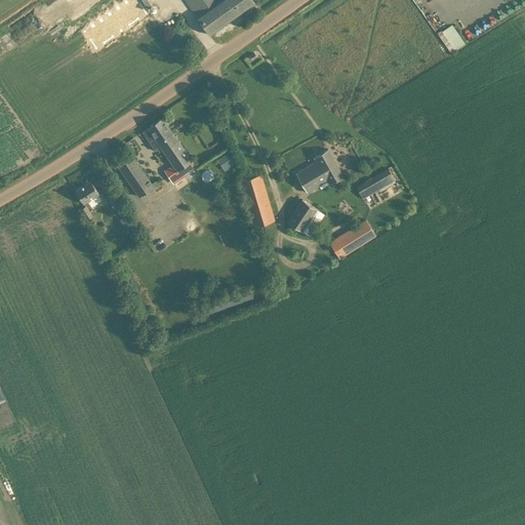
[(128,0),(82,33),(94,49),(147,13),(136,0),(128,0)]
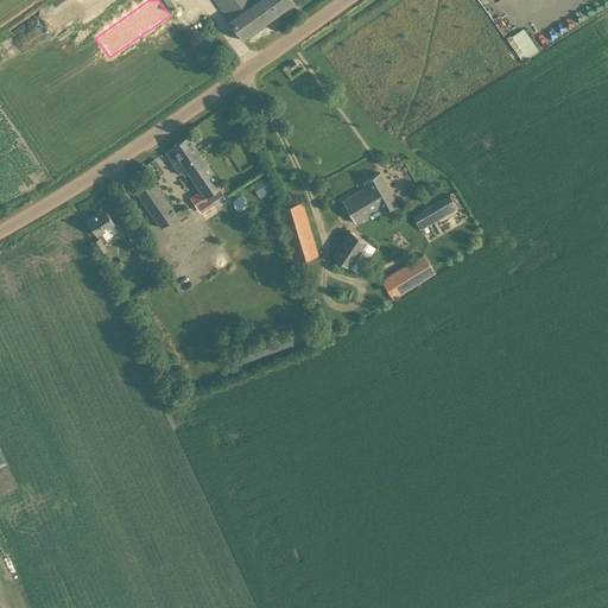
[(292,0),(253,0),(228,18),(244,40),(296,2),(292,0)]
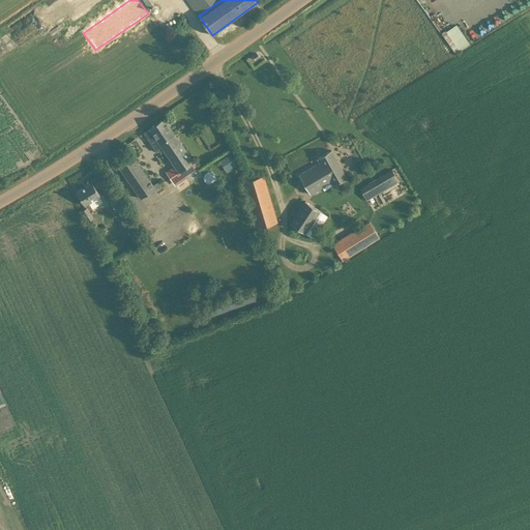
[(445,29),(457,50),(468,43),(457,23),(445,29)]
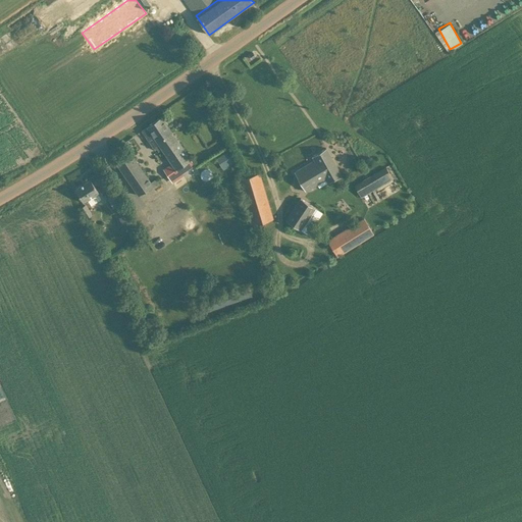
[(195,165),(167,124),(161,116),(142,131),(148,139),(155,150),(158,148),(159,151),(162,150),(171,164),(163,169),(171,180),(187,170),(195,165)]
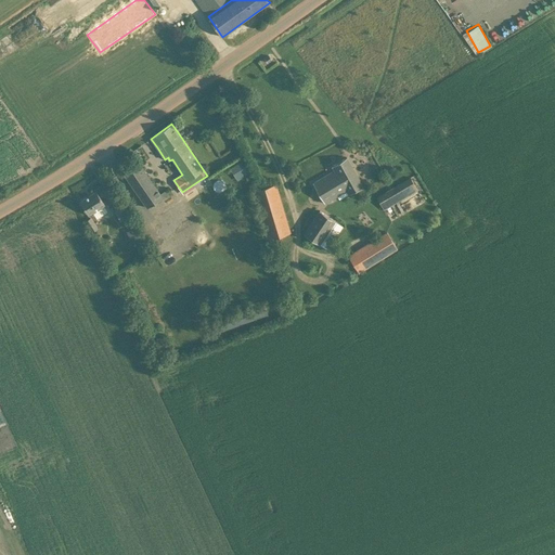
[(313,183),(319,192),(324,203),(346,191),(349,195),(363,186),(352,167),(347,157),(332,166),(335,170),(313,183)]
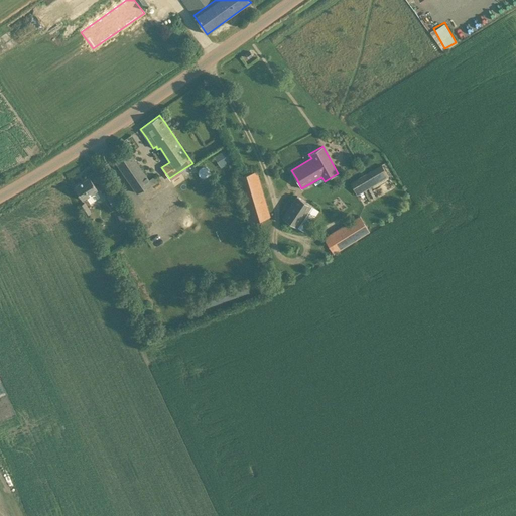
[(150,183),(135,159),(129,151),(115,160),(120,168),(136,194),(150,183)]
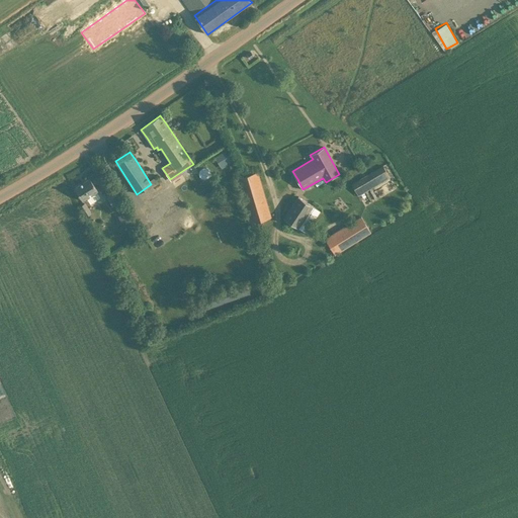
[(232,161),(227,152),(220,157),(225,165),(232,161)]
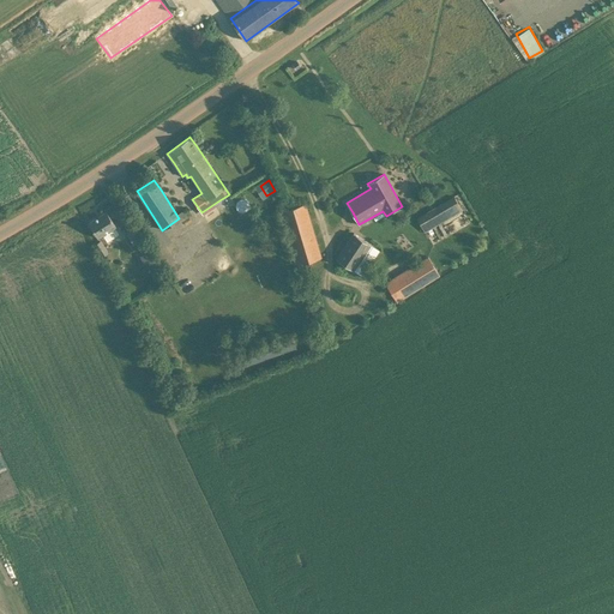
[(463,210),(455,197),(417,220),(425,233),(463,210)]
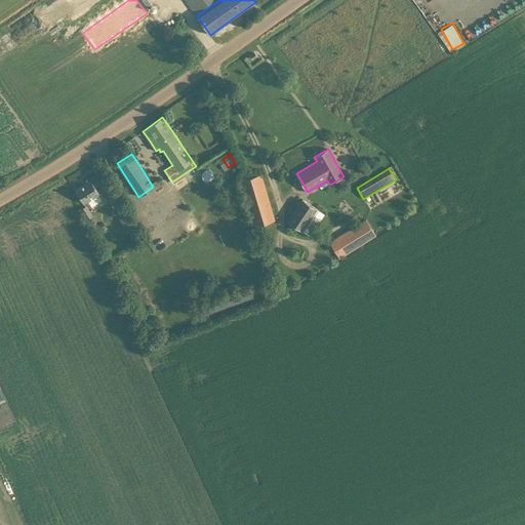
[(241,179),(244,190),(254,227),(274,220),(260,173),(241,179)]
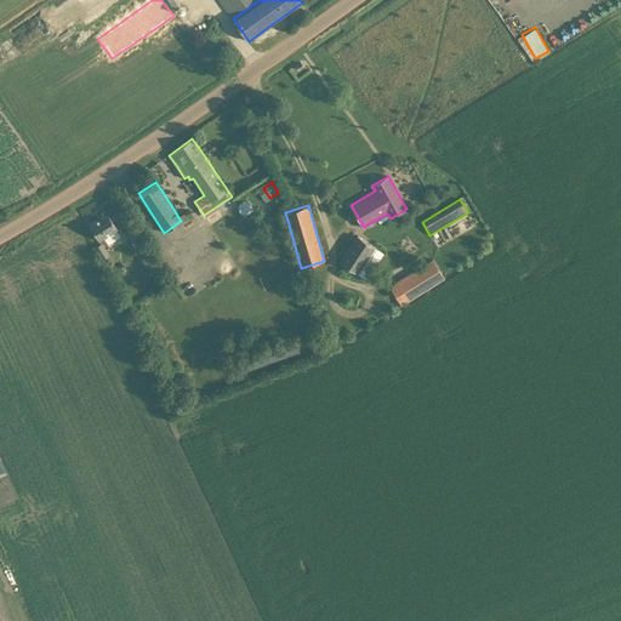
[(118,229),(114,223),(108,214),(90,226),(96,235),(100,240),(118,229)]
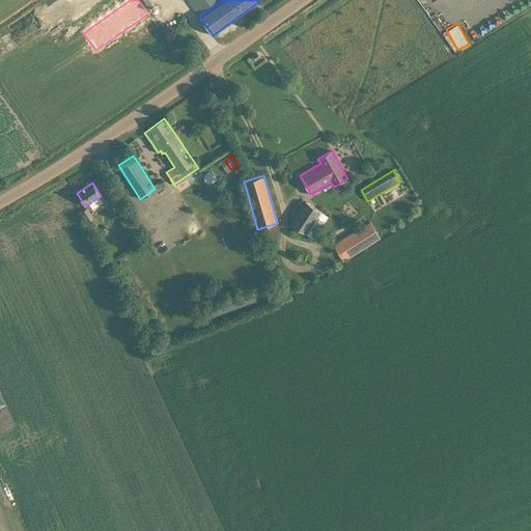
[(107,202),(111,213),(127,206),(122,195),(107,202)]
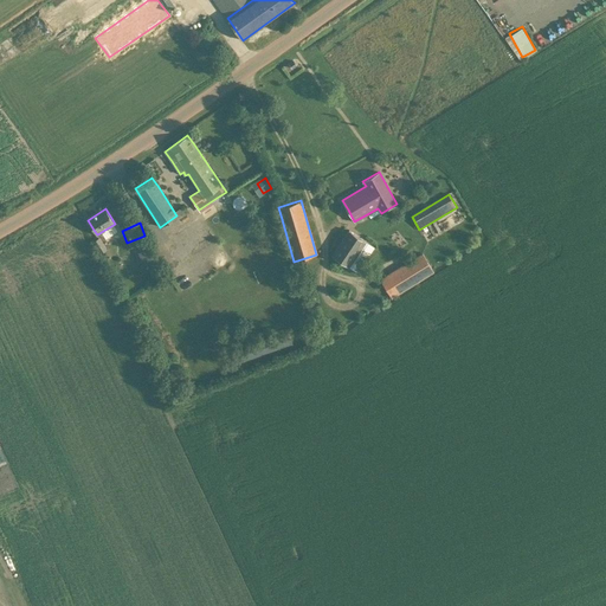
[(349,268),(366,242),(348,230),(331,256),(349,268)]
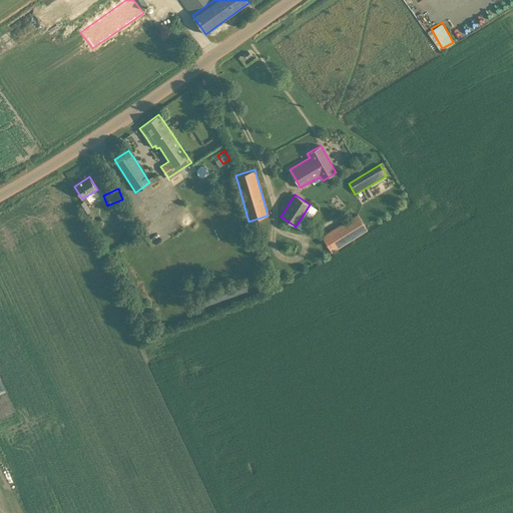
[(84,200),(78,204),(85,214),(90,211),(84,200)]
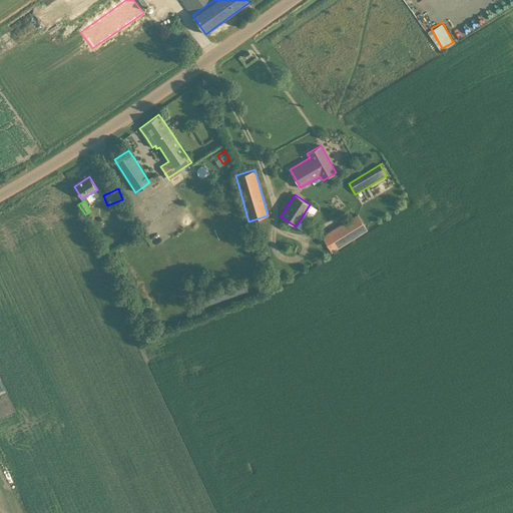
[(128,210),(116,213),(121,229),(133,226),(128,210)]
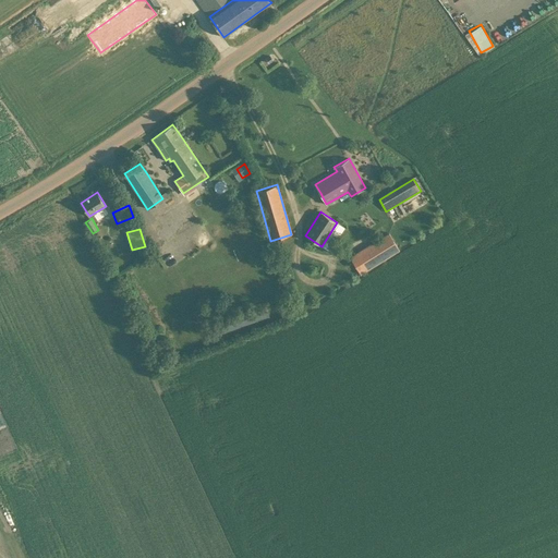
[(389,233),(377,241),(388,258),(400,251),(389,233)]
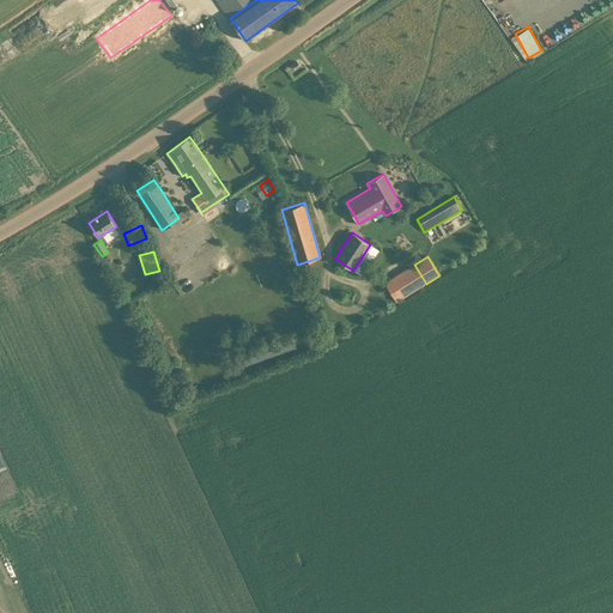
[(396,302),(404,297),(392,278),(384,283),(396,302)]
